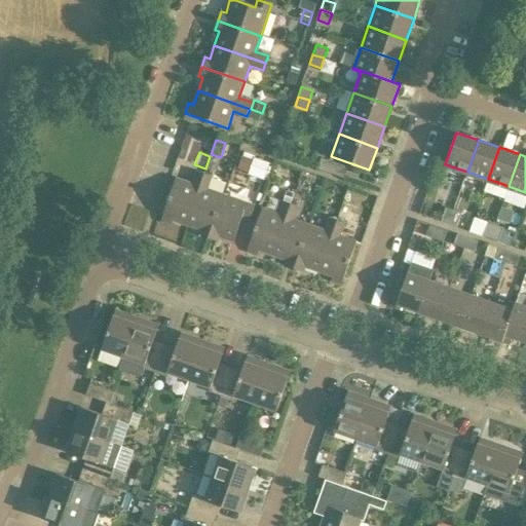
[(249,173),(254,158),(242,155),(238,168),(249,173)]
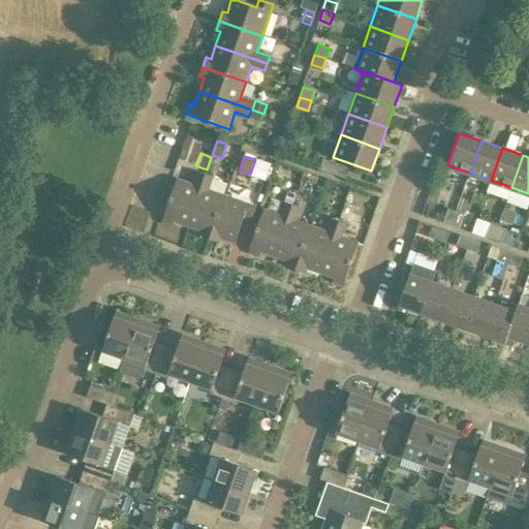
[(319,169),(346,179),(350,167),(323,158),(319,169)]
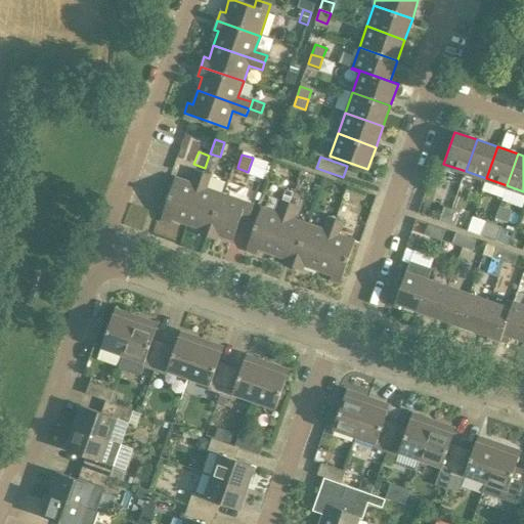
[(175,177),(160,220),(170,223),(172,219),(185,223),(204,172),(197,169),(191,182),(175,177)]
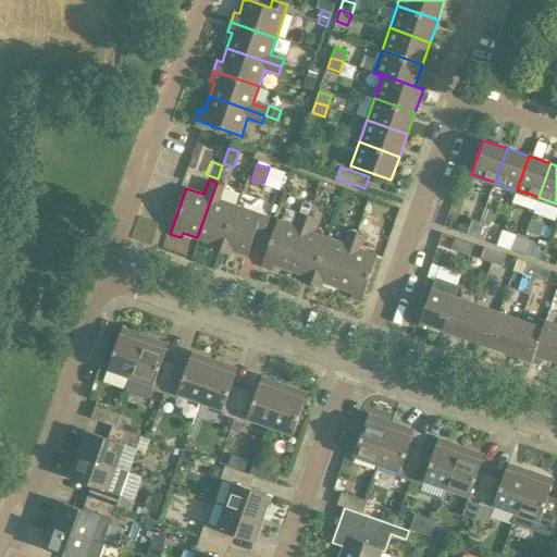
[(212,243),(210,248),(220,251),(236,206),(219,199),(224,185),(217,183),(197,237),(212,243)]
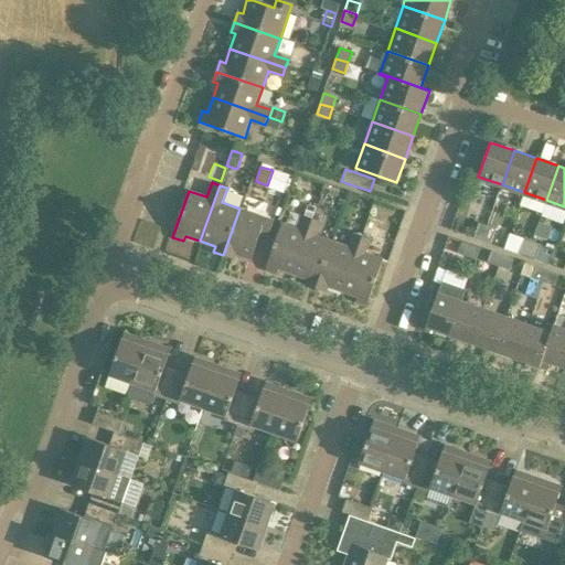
[(233,258),(235,253),(251,258),(259,233),(268,235),(273,220),(240,209),(223,255),(233,258)]
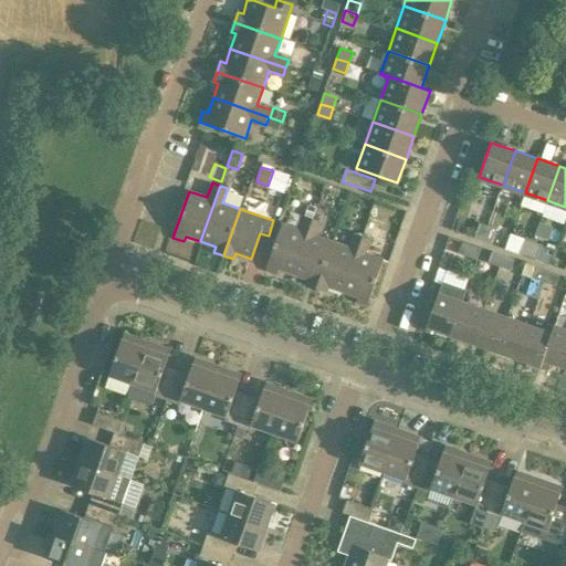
[(282,223),(265,270),(276,274),(279,269),(293,274),(313,218),(305,216),(300,230),(282,223)]
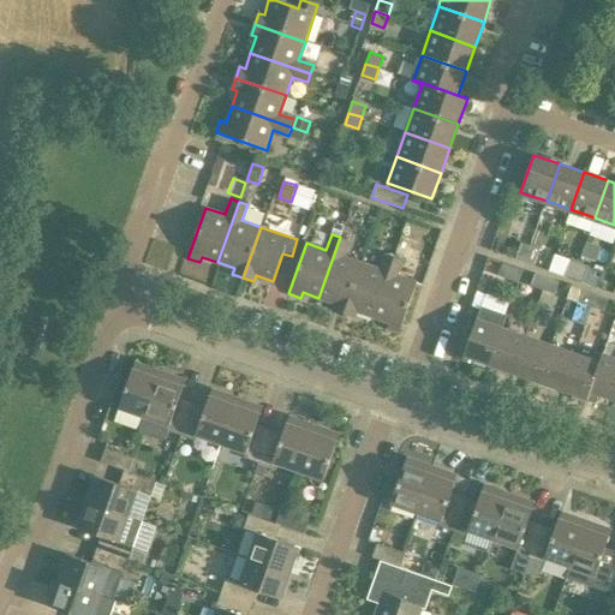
[(335,304),(333,309),(344,312),(362,262),(344,256),(348,240),(340,237),(318,298),(335,304)]
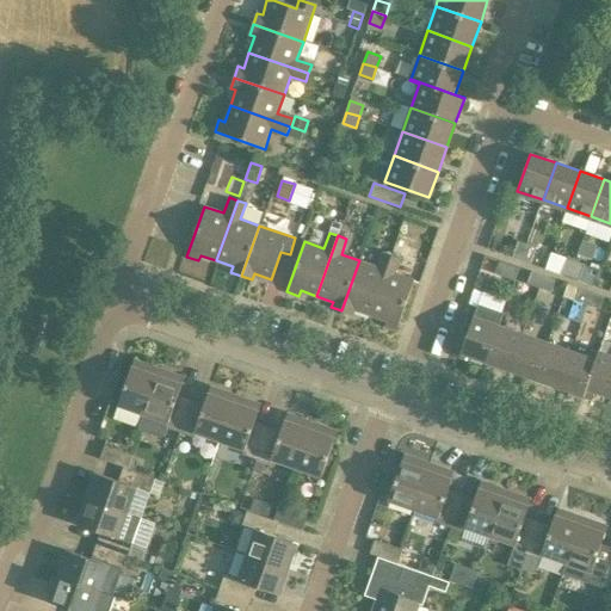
[(518,240),(512,257),(522,259),(528,244),(518,240)]
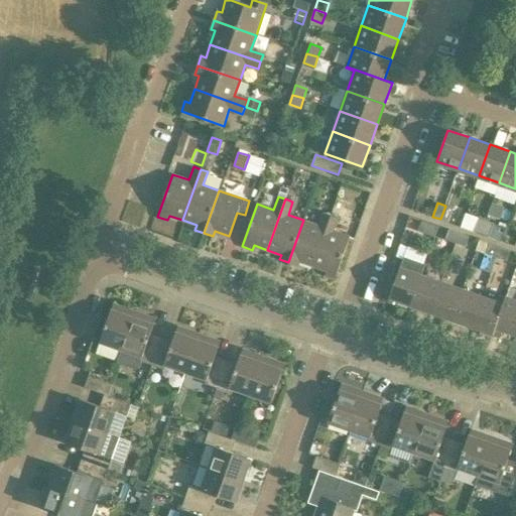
[(447,222),(453,209),(445,206),(440,219),(447,222)]
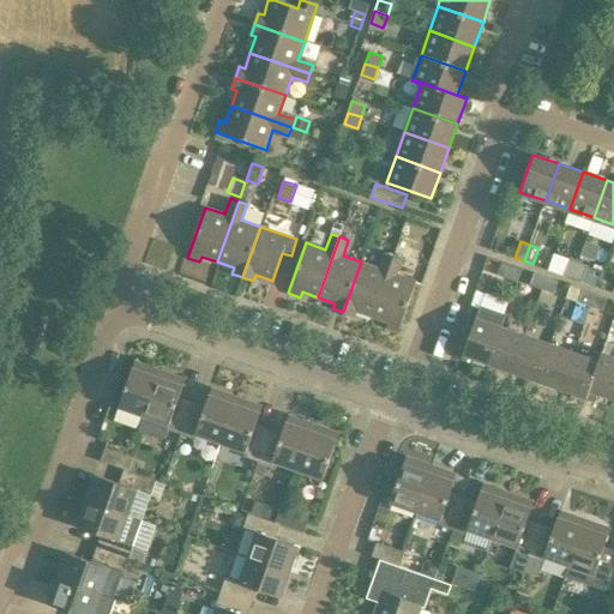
[(385,253),(379,269),(361,262),(343,312),(354,317),(356,311),(372,317),(393,256),(385,253)]
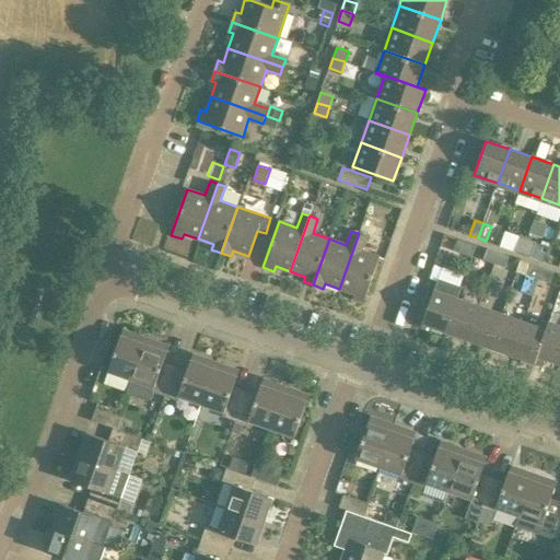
[(354,294),(352,299),(363,302),(380,256),(362,251),(366,236),(359,233),(339,289),(354,294)]
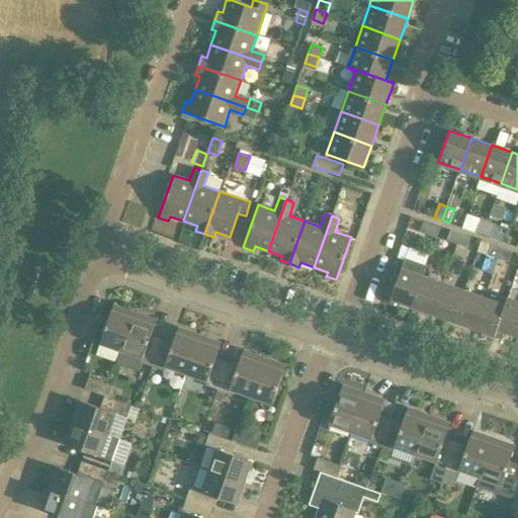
[(481,218),(476,232),(483,235),(488,221),(481,218)]
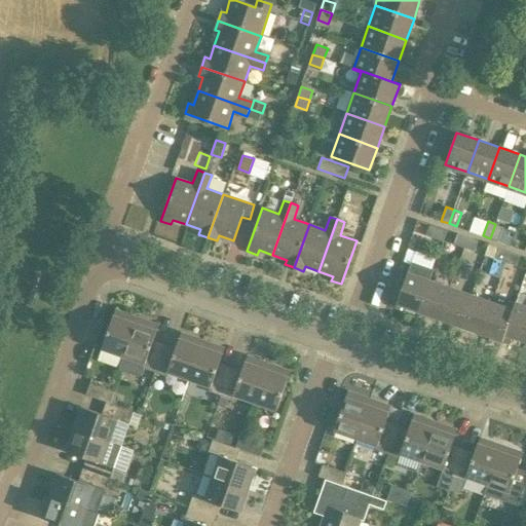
[(430,223),(425,232),(440,239),(445,231),(430,223)]
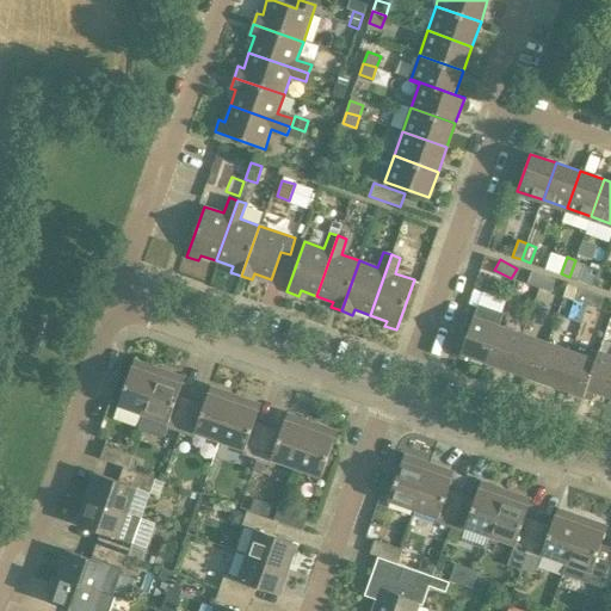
[(584,265),(585,264),(575,260),(569,277),(593,285),(599,271),(584,265)]
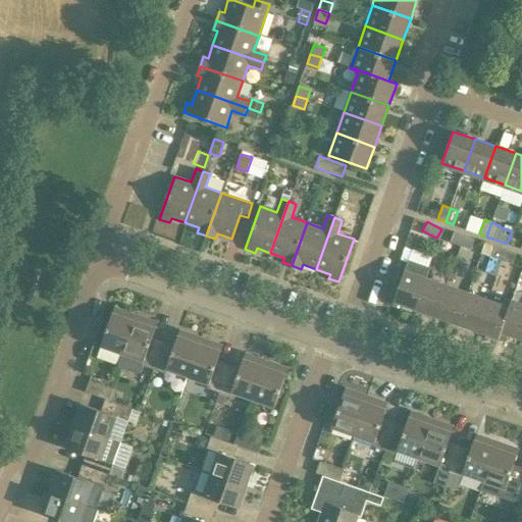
[(454,231),(451,242),(461,246),(464,236),(454,231)]
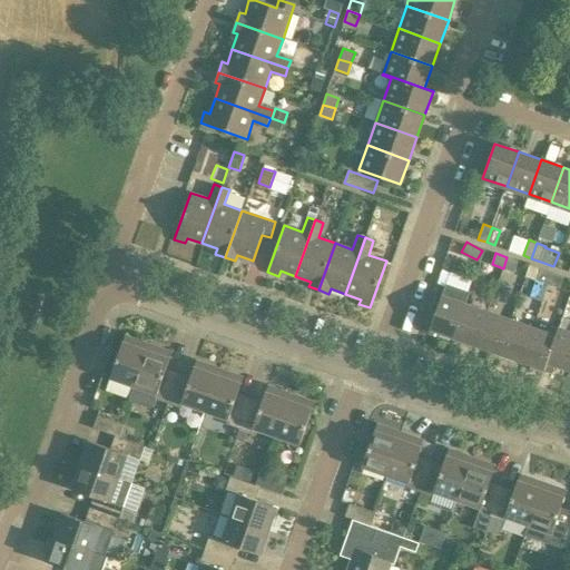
[(514,272),(518,261),(507,257),(503,268),(514,272)]
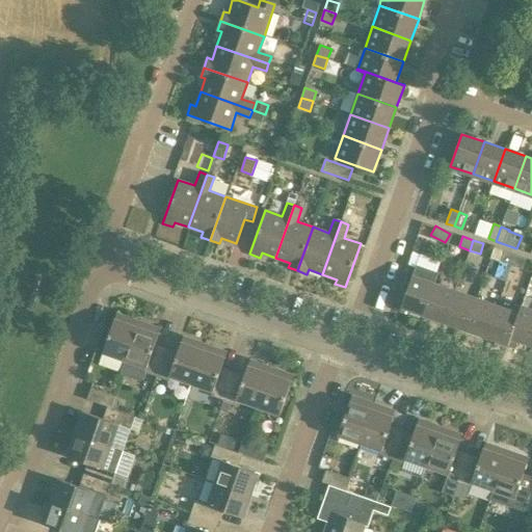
[(505,250),(501,261),(511,265),(515,255),(505,250)]
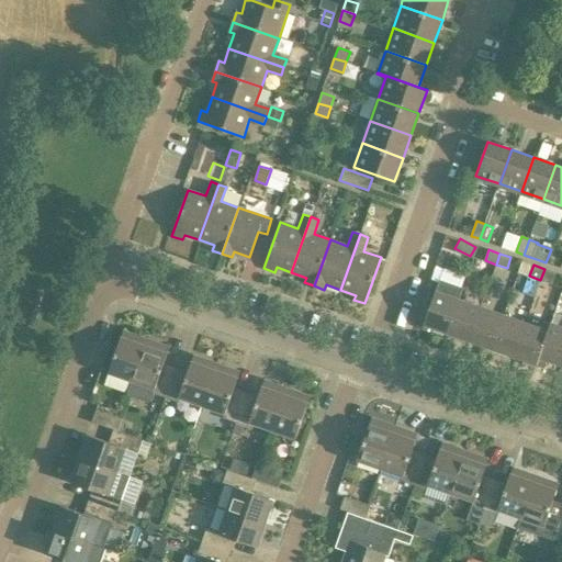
[(551,284),(555,272),(544,269),(540,280),(551,284)]
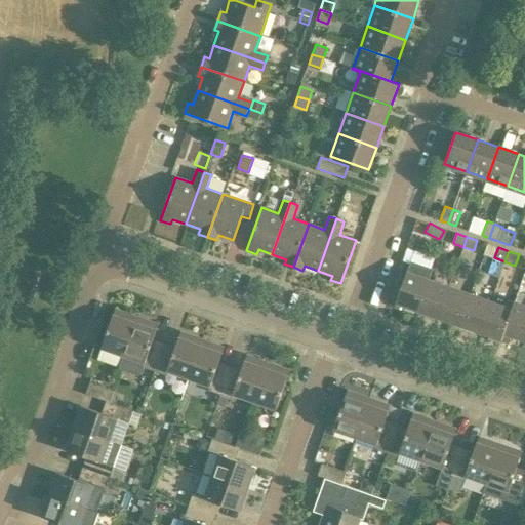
[(402,274),(398,272),(388,300),(417,311),(429,279),(432,269),(410,261),(400,290),(397,288),(402,274)]
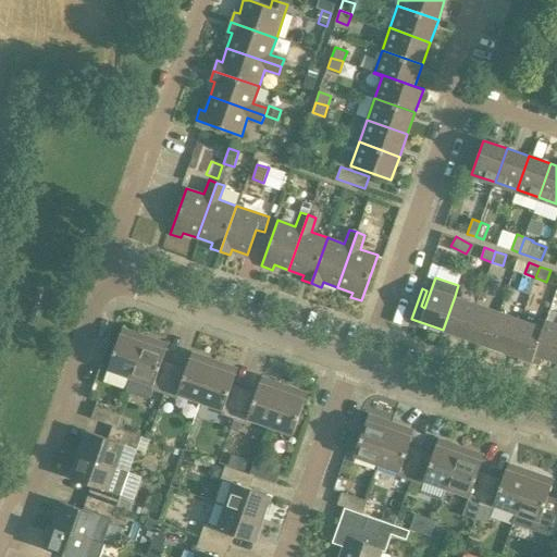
[(455,296),(443,330),(465,337),(477,304),(455,296)]
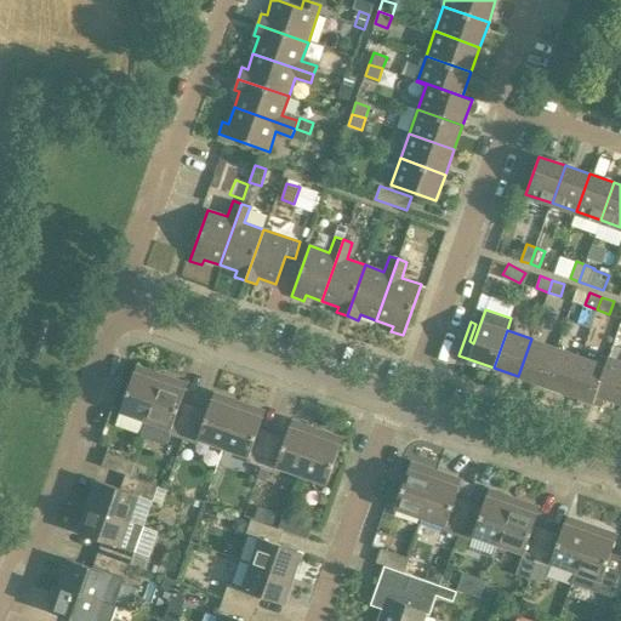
[(531,339),(518,376),(543,385),(557,347),(531,339)]
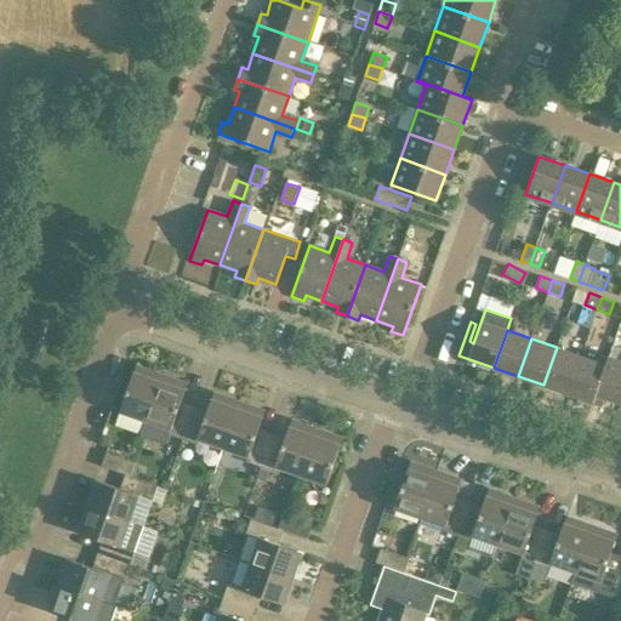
[(557,347),(543,385),(568,394),(581,355),(557,347)]
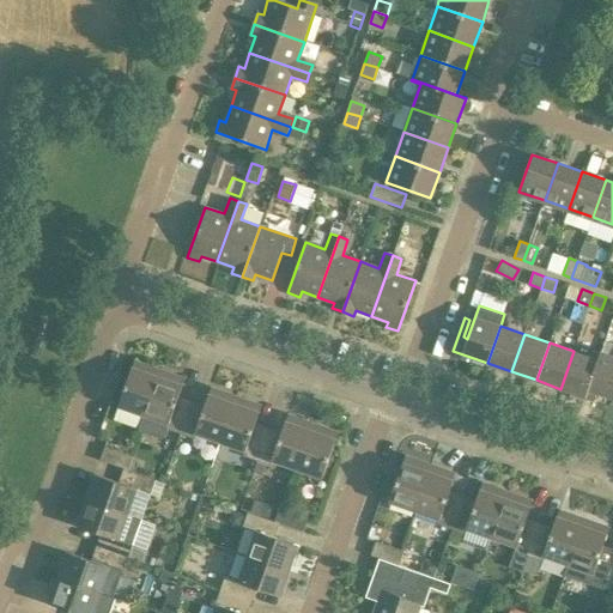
[(600,352),(598,359),(574,351),(560,389),(584,398),(601,352),(600,352)]
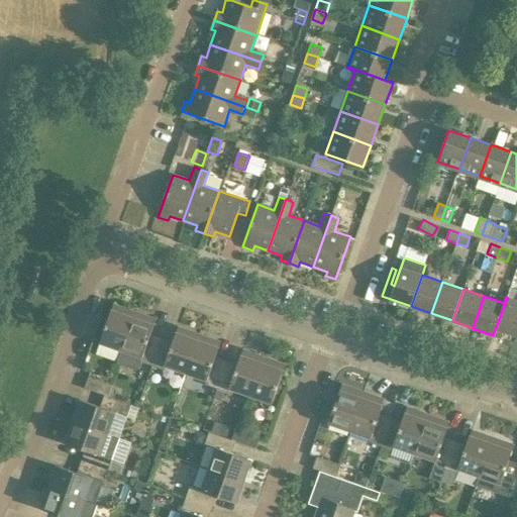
[(501,337),(503,330),(516,335),(516,332),(516,300),(507,297),(493,335),(501,337)]
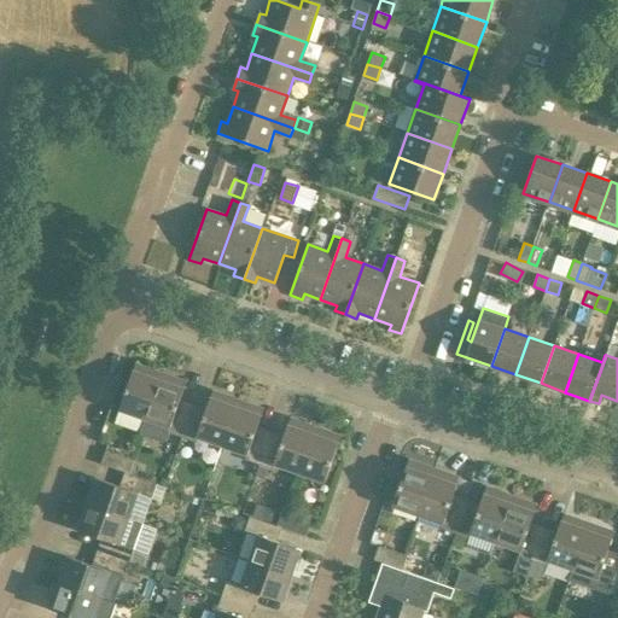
[(161,372),(135,363),(114,426),(139,435),(161,372)]
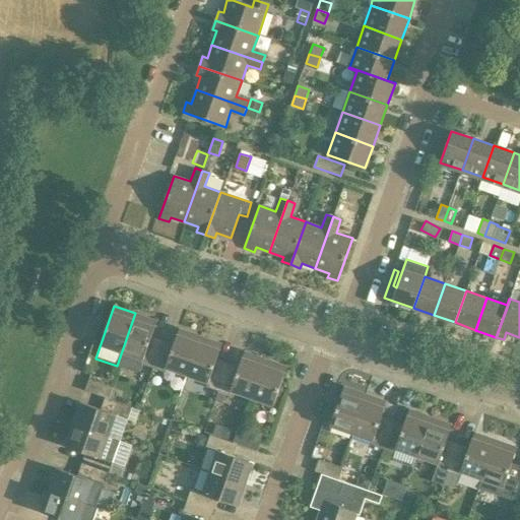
[(161,343),(150,340),(156,321),(135,313),(117,366),(136,373),(139,371),(142,364),(152,368),(161,343)]
